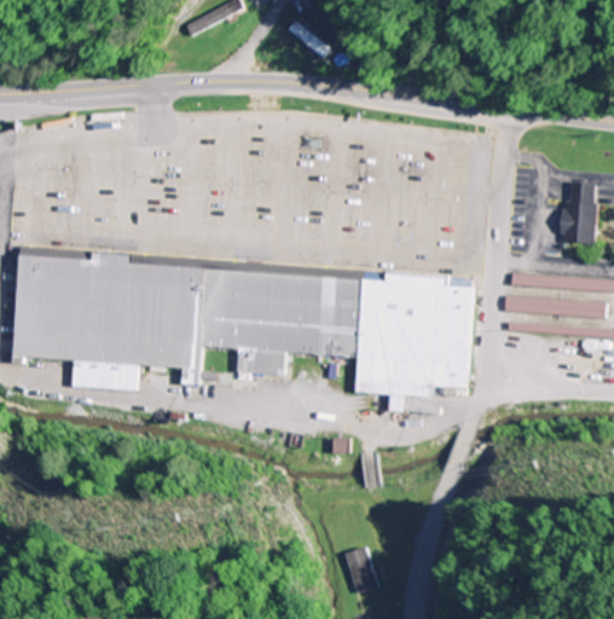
[(229,0),(237,0),(242,9),(189,35),(184,24),(229,0)]
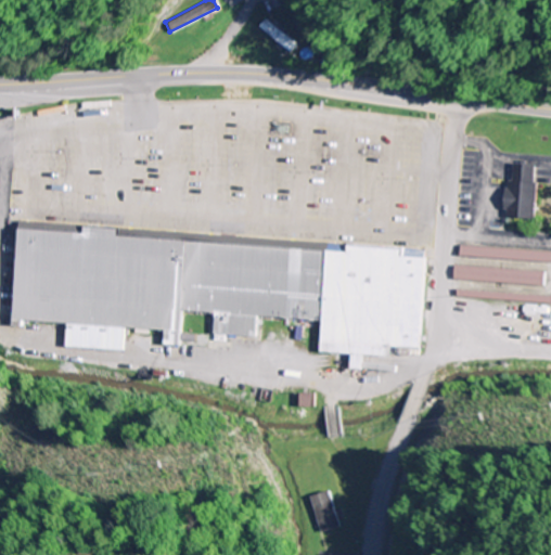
[(263,18),(294,43),(287,51),(257,26),(263,18)]
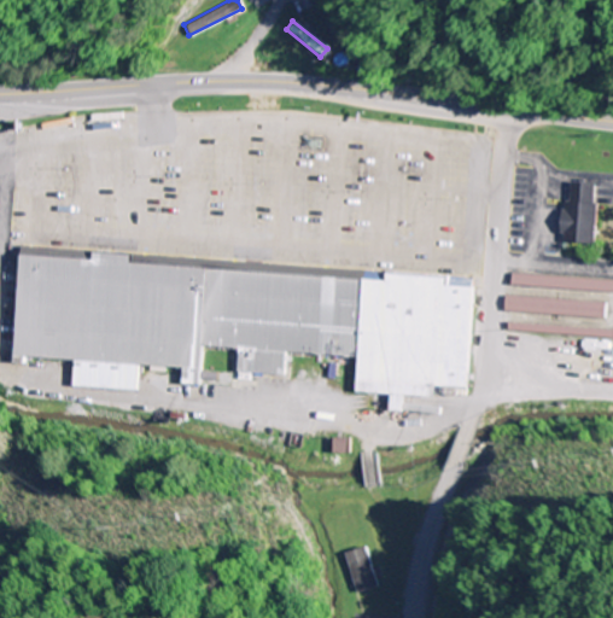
[(568,200),(571,182),(594,184),(591,203),(568,200)]
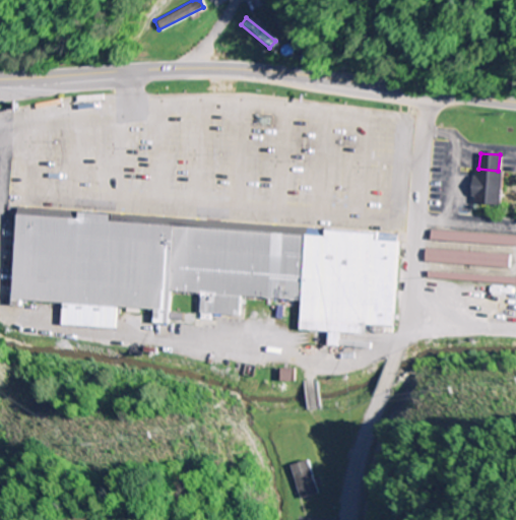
[(472,169),(478,169),(498,171),(502,171),(499,206),(469,204),(472,169)]
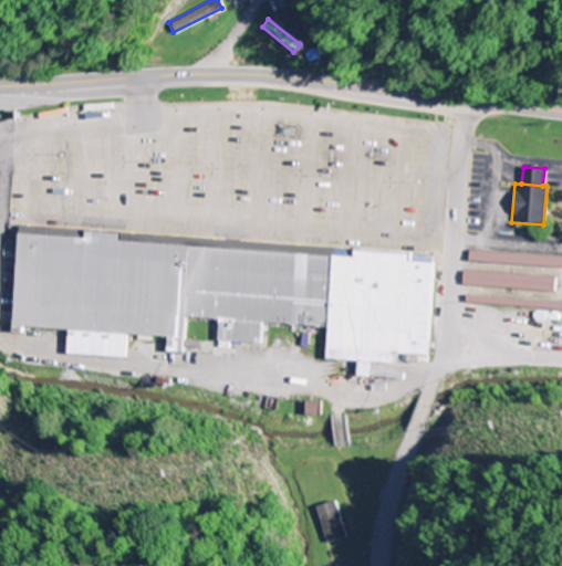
[(333,248),(19,222),(10,324),(65,328),(63,354),(123,359),(125,334),(167,337),(184,338),(186,315),(218,317),(216,341),(258,344),(260,321),(326,326),(333,248)]
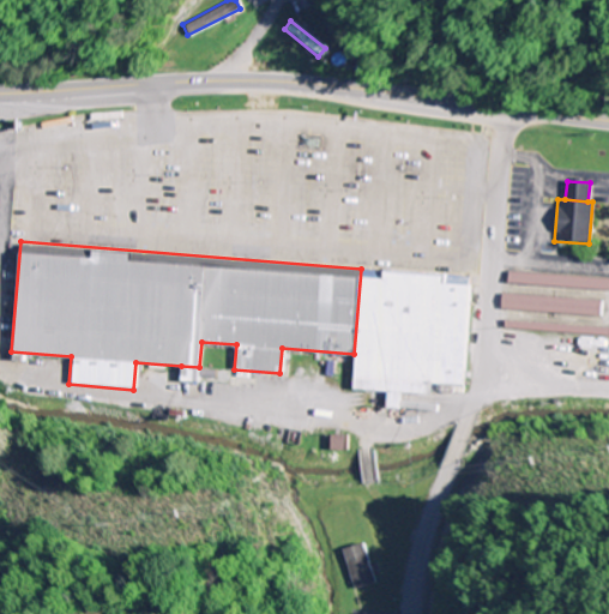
[(361,269),(354,354),(351,389),(386,391),(385,408),(398,409),(399,392),(430,395),(432,384),(462,386),(470,278),(361,269)]
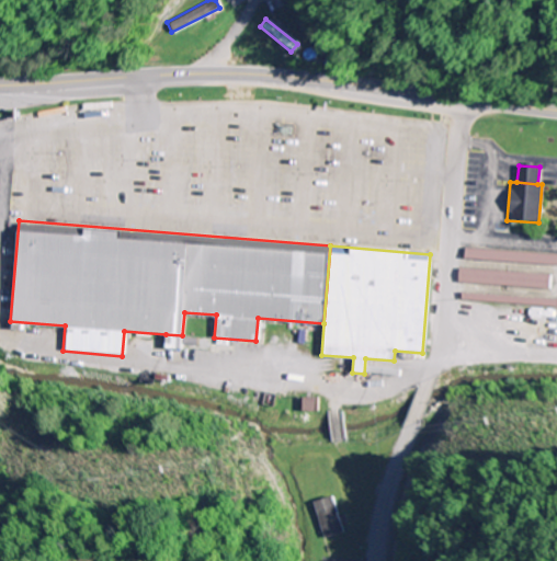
[(556,253),(463,248),(463,259),(556,264),(556,253)]
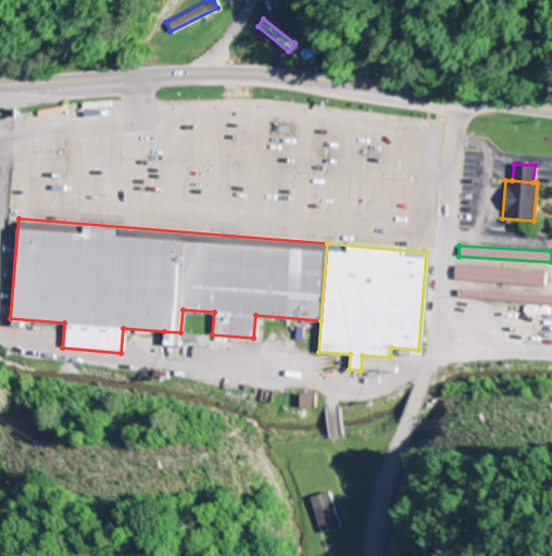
[(453,265),(452,279),(543,286),(543,272),(453,265)]
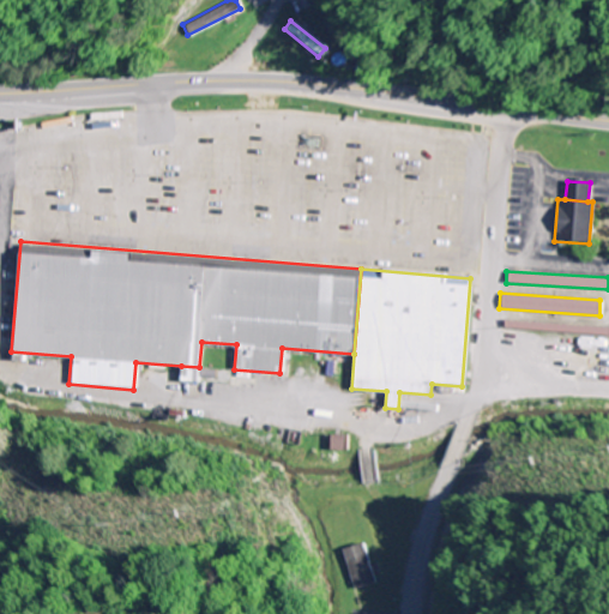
[(608,326),(502,320),(502,329),(608,335),(608,326)]
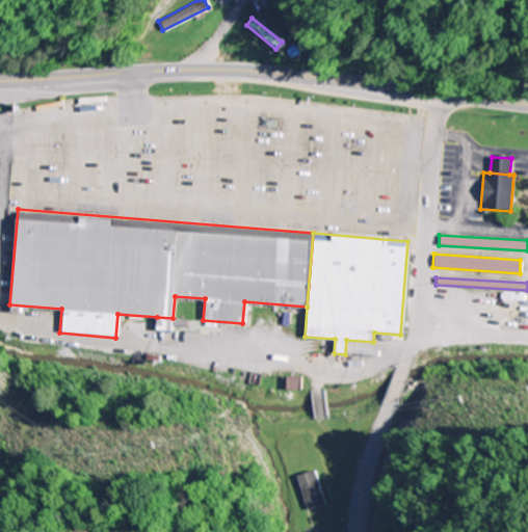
[(173,318),(172,331),(155,330),(157,317),(173,318)]
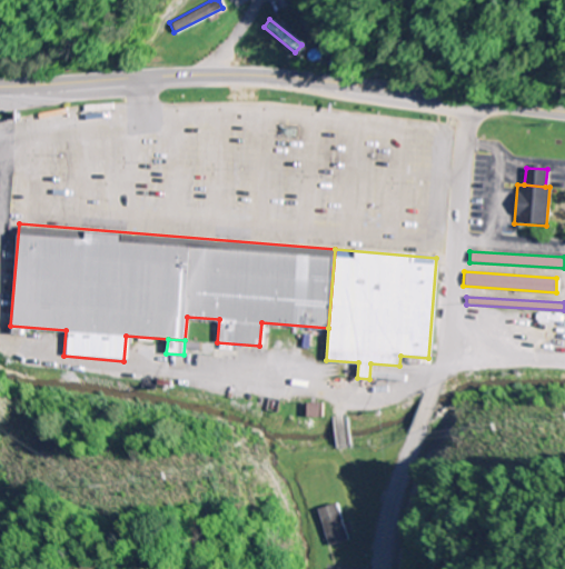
[(327,512),(337,512),(337,562),(327,562),(327,551),(319,551),(319,541),(327,541),(327,512)]
